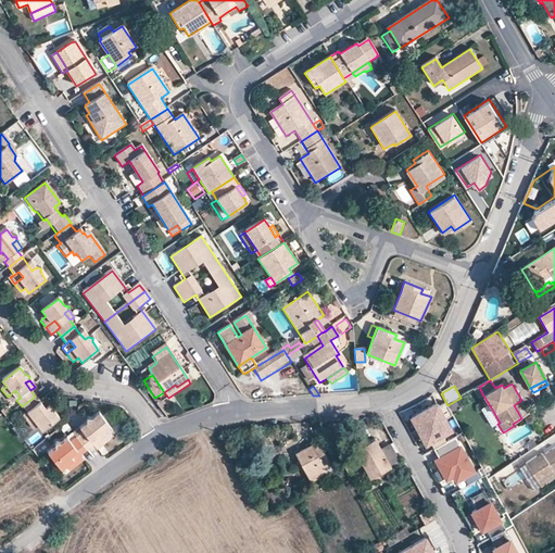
[(479,398),(483,396),(479,387),(474,390),(479,398)]
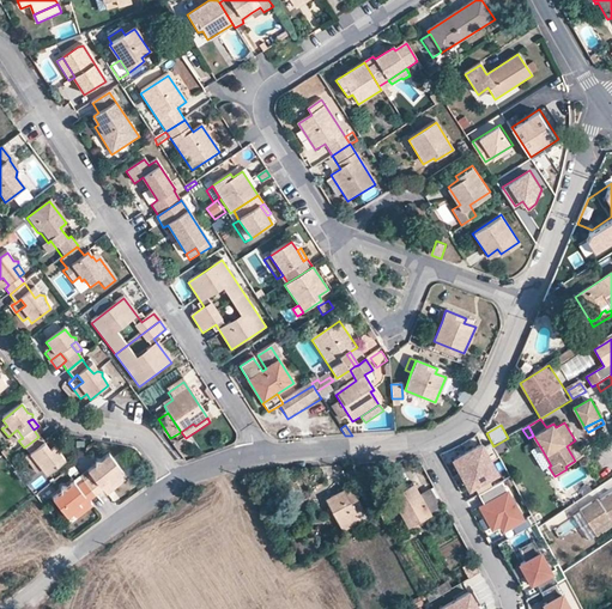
[(17,430),(8,437),(13,445),(18,440),(23,438),(17,430)]
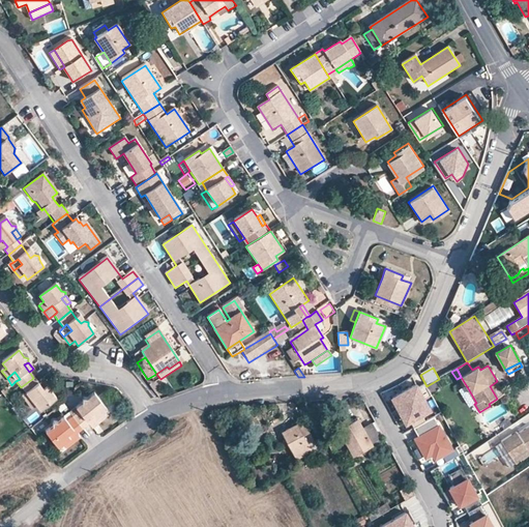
[(33,378),(21,387),(26,393),(29,390),(34,398),(26,403),(32,410),(36,407),(40,412),(57,400),(51,392),(51,388),(47,387),(43,389),(38,383),(33,378)]
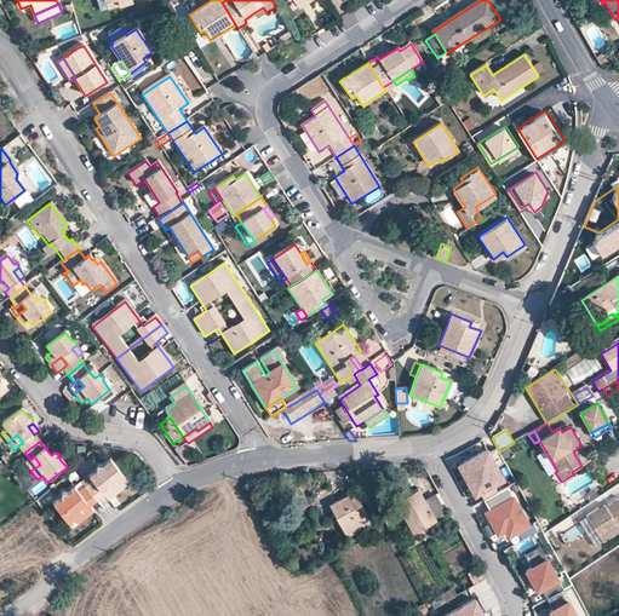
[(573,452),(582,466),(590,460),(582,445),(573,452)]
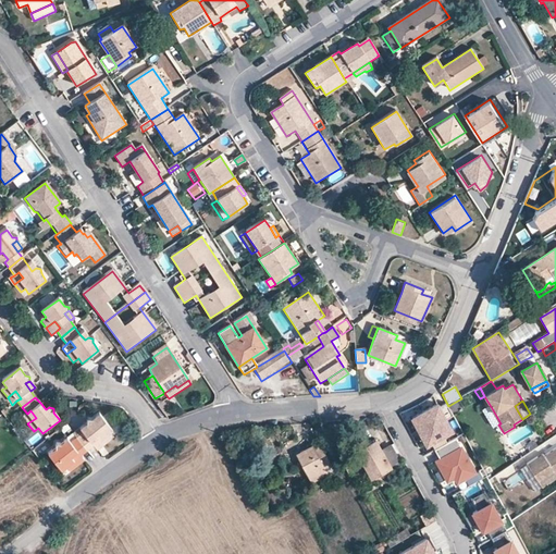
[(448,406),(447,404),(440,409),(437,406),(412,420),(420,432),(421,432),(422,431),(445,418),(448,422),(455,418),(448,406)]
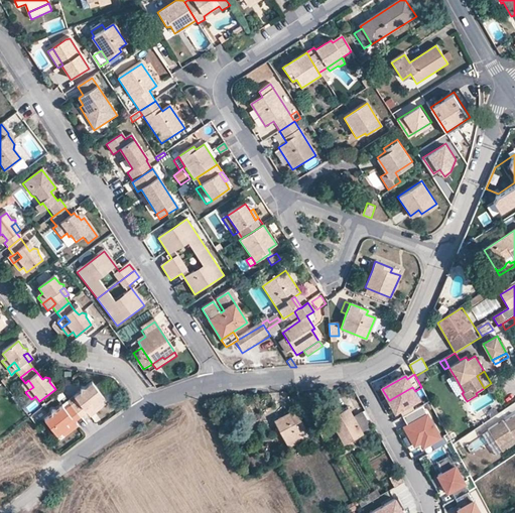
[(464,392),(456,378),(447,383),(455,397),(462,393),(464,392)]
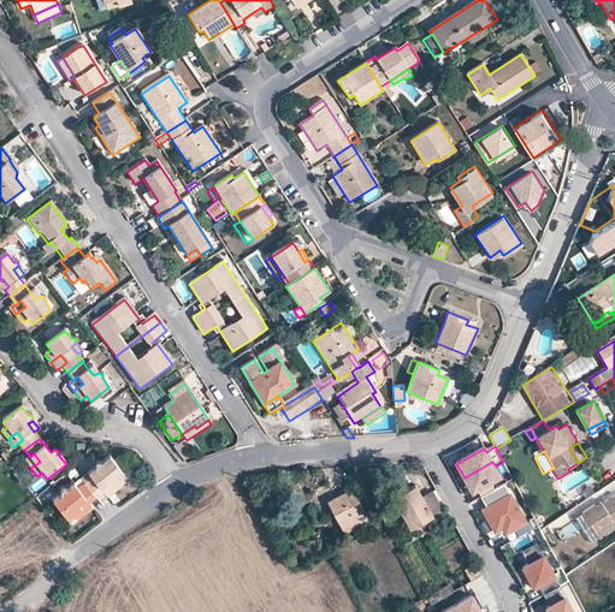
[(30,468),(40,462),(34,453),(30,457),(25,461),(30,468)]
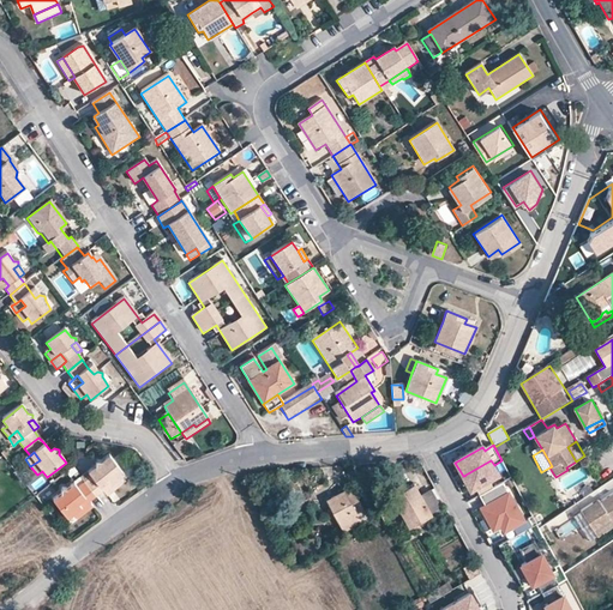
[(84,483),(96,497),(103,493),(100,488),(108,483),(114,491),(122,485),(118,479),(124,476),(108,457),(101,463),(96,461),(95,467),(98,471),(91,477),(84,483)]
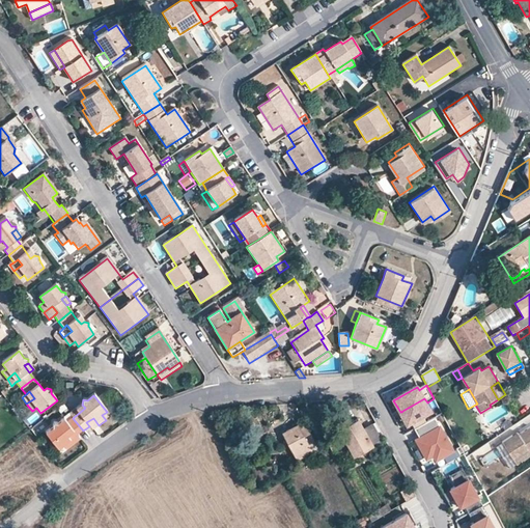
[(411,423),(415,431),(427,423),(422,414),(430,410),(427,403),(424,398),(402,411),(410,424),(411,423)]
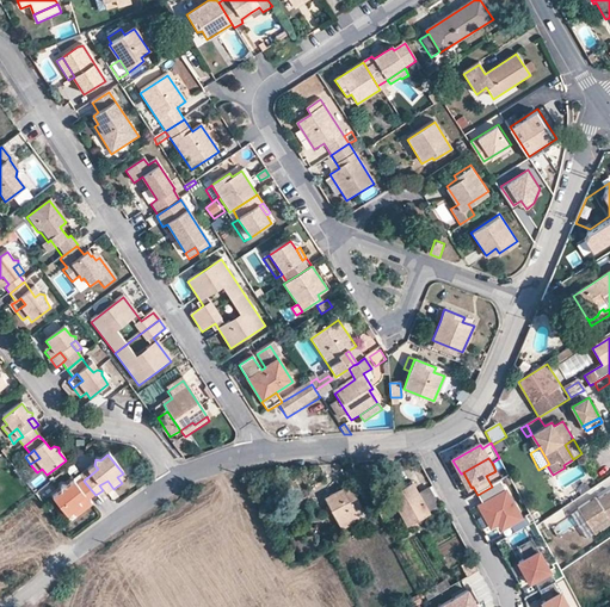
[(91,475),(98,469),(94,465),(87,471),(91,475)]
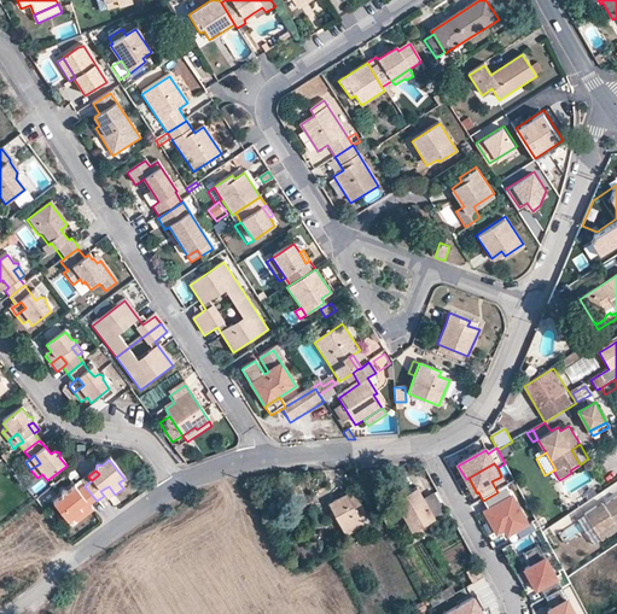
[(477,493),(469,478),(467,479),(475,495),(477,493)]
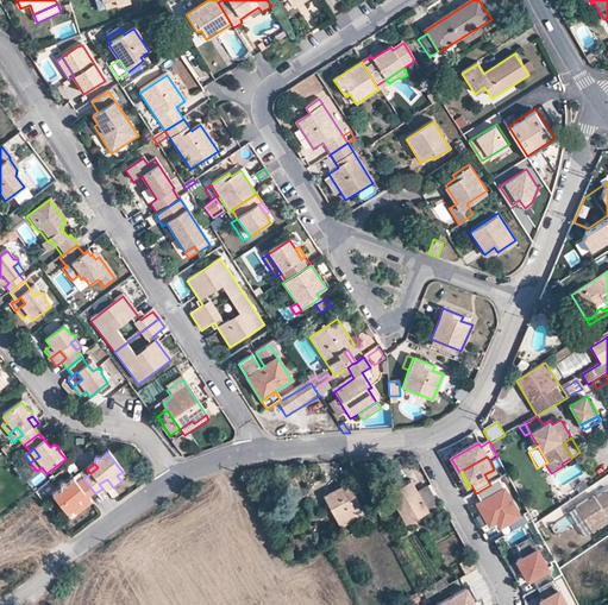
[(95,493),(83,479),(77,484),(69,490),(67,486),(61,485),(61,491),(52,497),(67,515),(73,511),(76,516),(85,510),(79,500),(86,496),(88,499),(95,493)]
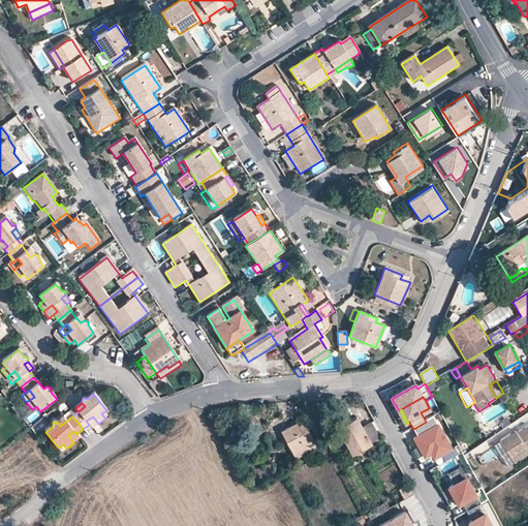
[(98,424),(93,416),(86,421),(89,425),(92,429),(98,424)]
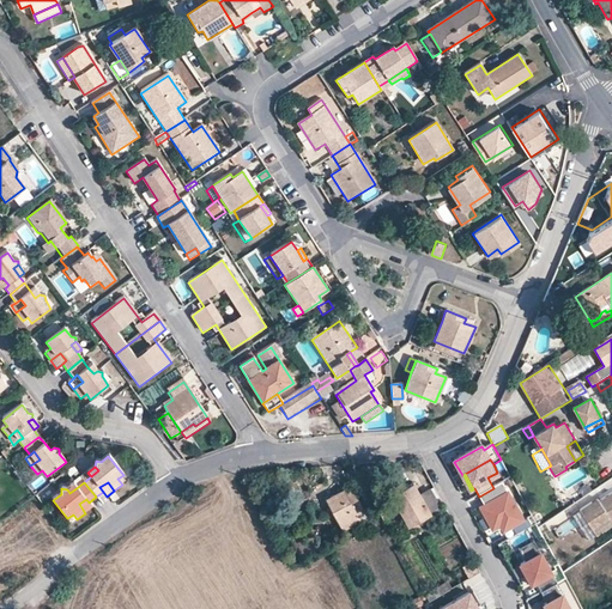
[(70,493),(78,487),(74,483),(67,489),(70,493)]
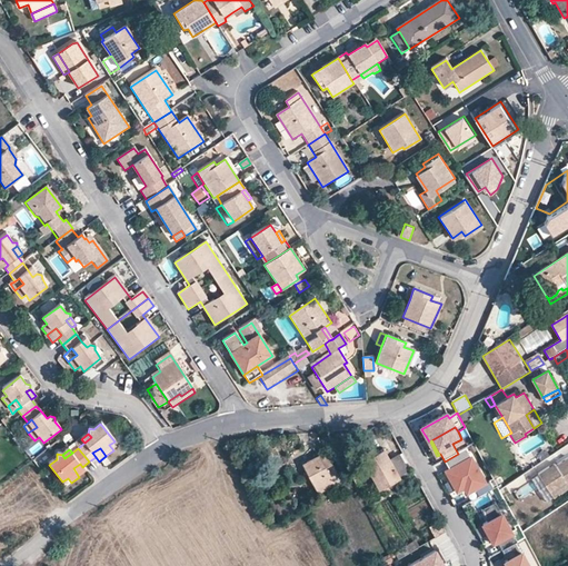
[(412,478),(400,456),(390,460),(385,449),(366,460),(371,470),(374,474),(370,475),(379,490),(400,478),(404,484),(412,478)]
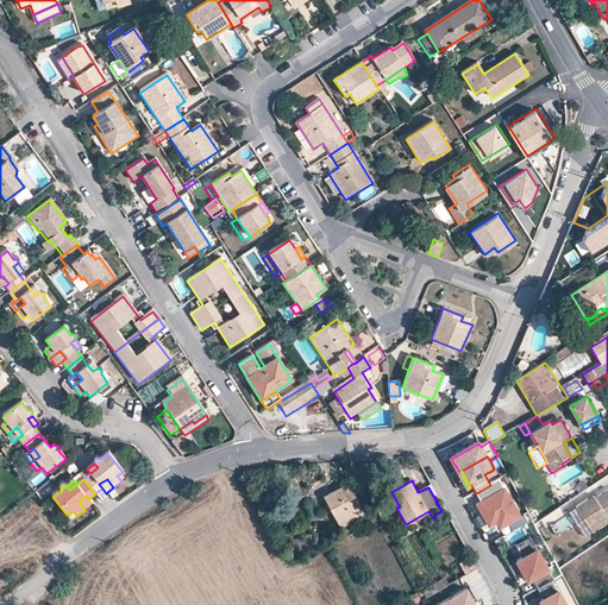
[(476,493),(482,504),(478,506),(490,528),(497,523),(501,530),(521,518),(500,480),(490,485),(476,493)]
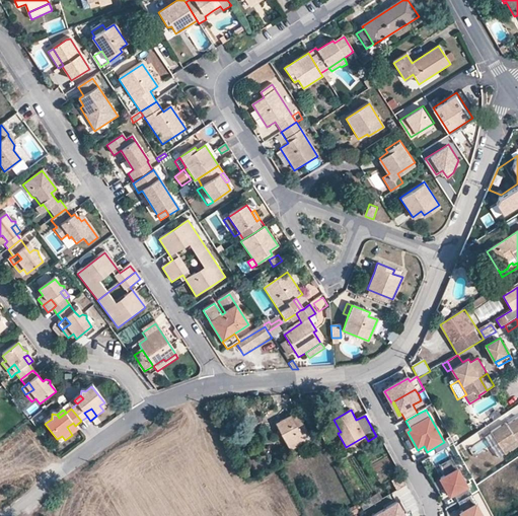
[(311,439),(296,412),(291,415),(291,416),(280,422),(287,434),(282,436),(290,450),(311,439)]
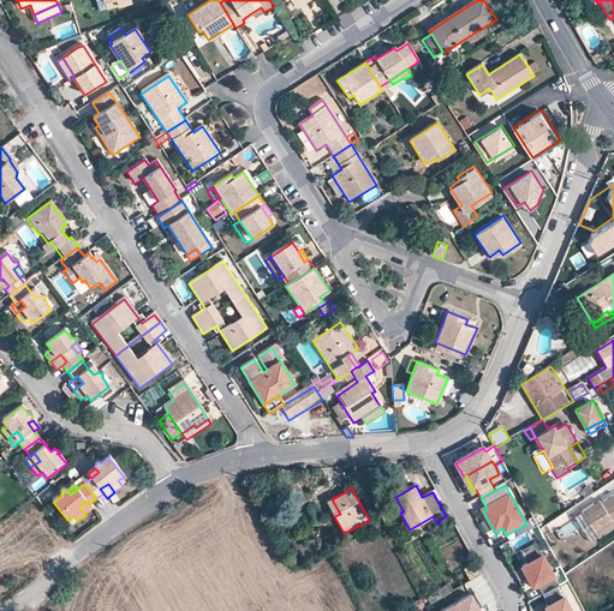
[(613,496),(602,504),(596,508),(595,505),(583,513),(596,533),(610,523),(612,526),(613,525),(613,496)]
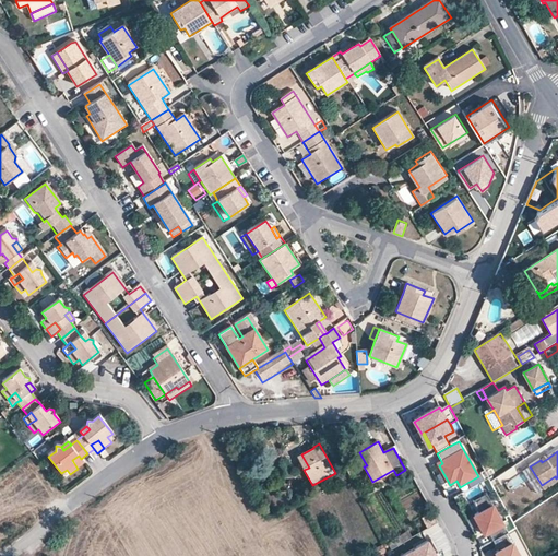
[(304,470),(309,468),(301,454),(297,458),(304,470)]
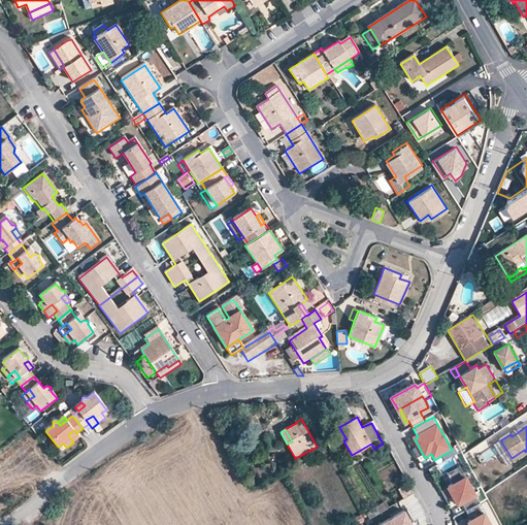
[(68,434),(73,443),(79,437),(76,433),(74,430),(68,434)]
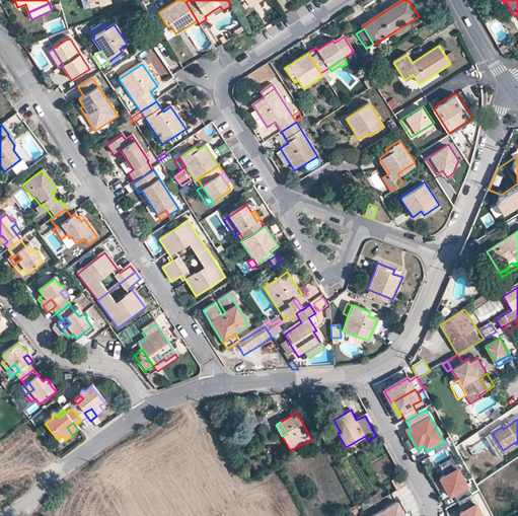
[(320,435),(325,443),(330,440),(327,435),(329,434),(327,431),(320,435)]
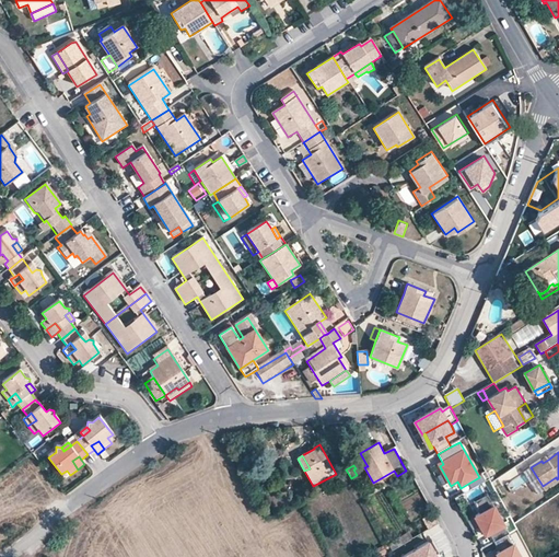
[(558,480),(557,479),(556,477),(543,486),(546,491),(558,484),(558,480)]
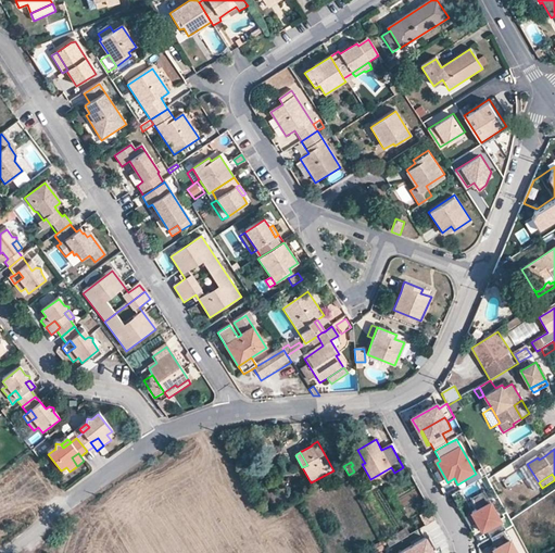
[(476,513),(490,505),(483,493),(470,501),(476,513)]
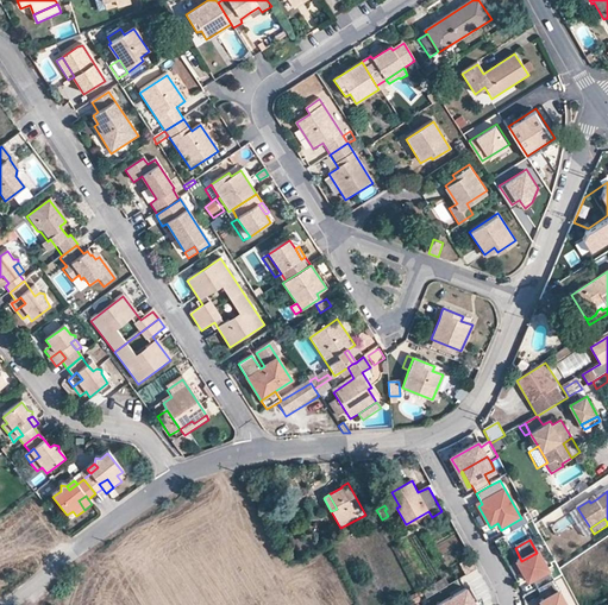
[(551,584),(553,583),(537,553),(521,561),(516,563),(527,584),(531,581),(537,592),(551,584)]
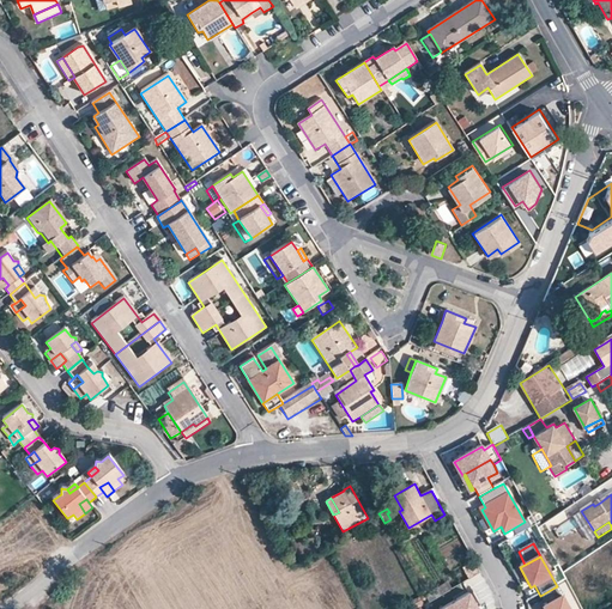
[(465,572),(470,580),(482,573),(477,566),(465,572)]
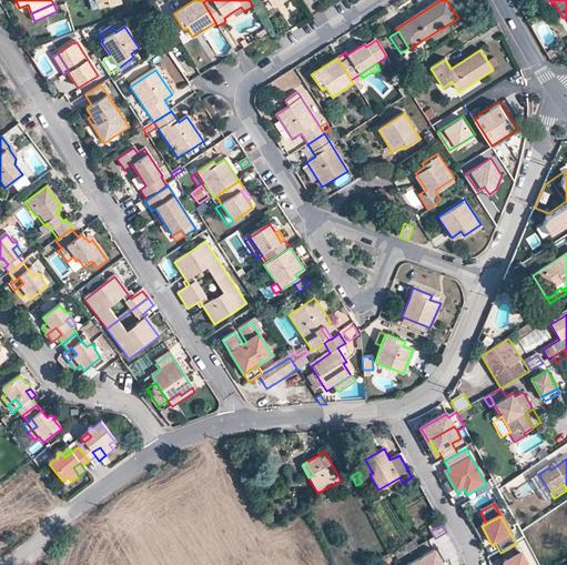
[(415,543),(394,554),(397,560),(418,547),(415,543)]
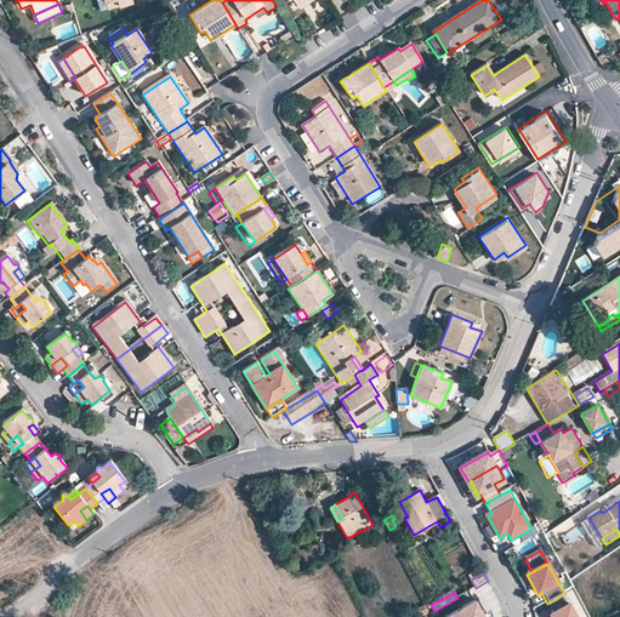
[(562,595),(547,604),(553,613),(551,616),(574,616),(569,605),(568,606),(562,595)]
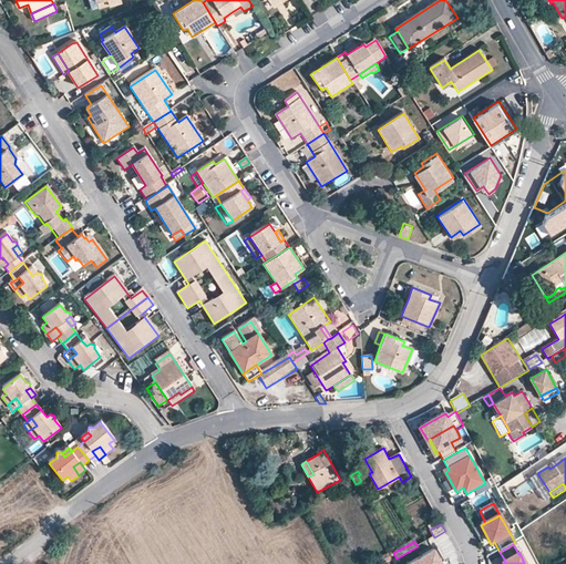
[(446,563),(439,547),(434,550),(442,563),(446,563)]
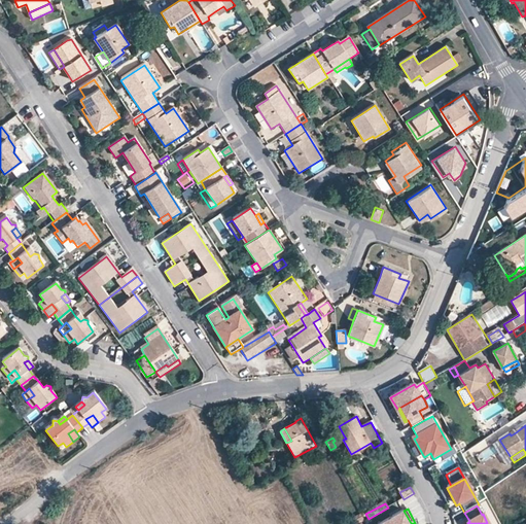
[(411,523),(404,511),(382,523),(411,523)]
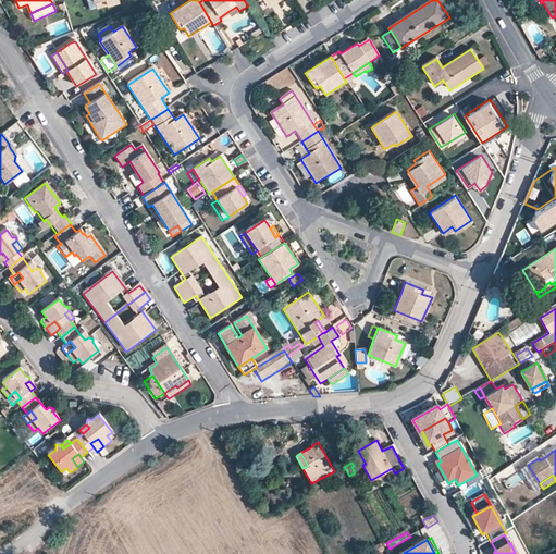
[(381,553),(390,549),(386,543),(386,542),(368,553),(381,553)]
